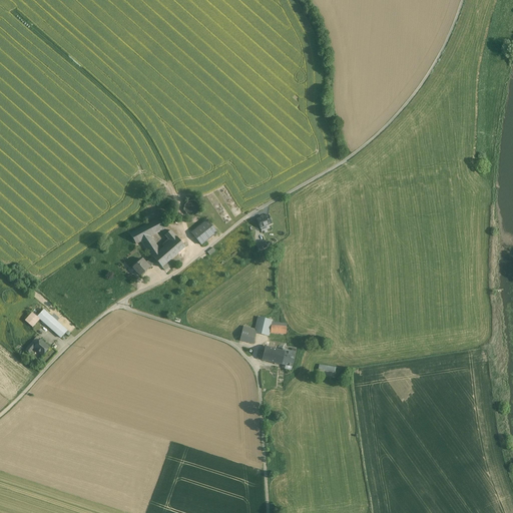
[(199,211),(199,208),(199,205),(197,202),(194,201),(191,200),(188,201),(186,203),(184,205),(184,208),(184,211),(186,213),(189,215),(192,216),(195,215),(197,213),(199,211)]
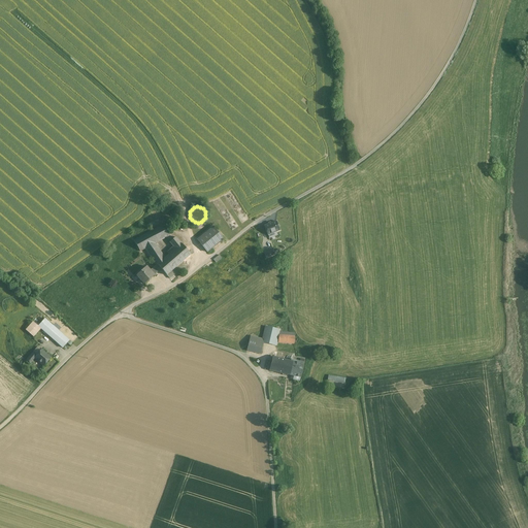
[(276,222),(264,226),(267,235),(279,231),(276,222)]
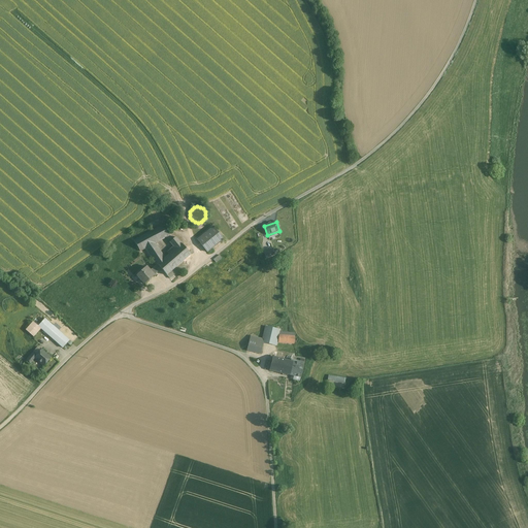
[(164,225),(134,240),(140,252),(155,243),(170,235),(164,225)]
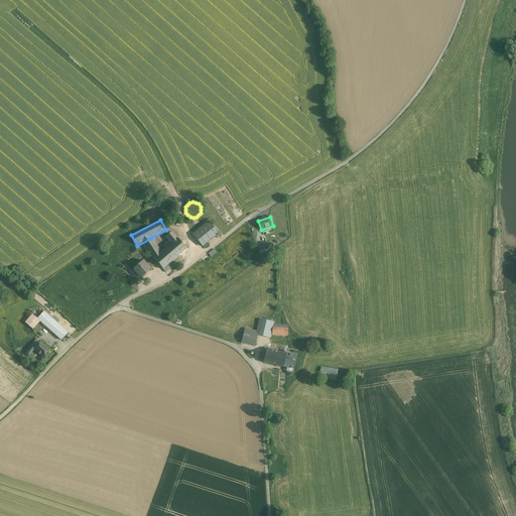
[(218,234),(209,222),(192,235),(203,246),(218,234)]
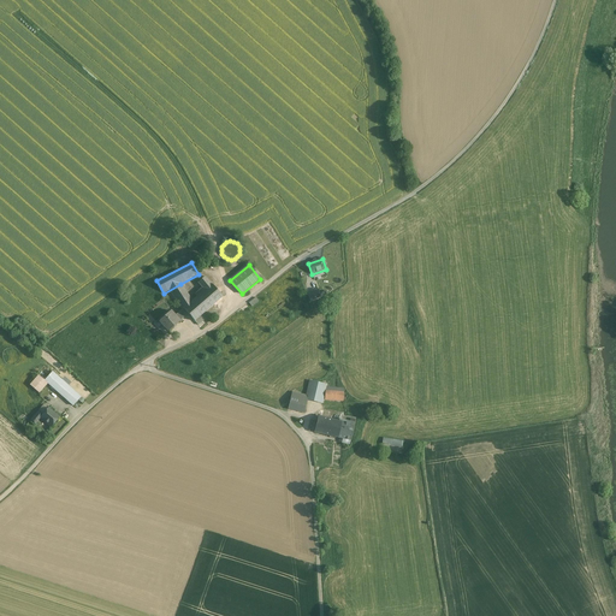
[(201,289),(194,295),(196,297),(193,301),(183,309),(188,314),(194,321),(195,321),(201,317),(223,297),(212,284),(211,285),(205,278),(199,283),(203,289),(202,290),(201,289)]
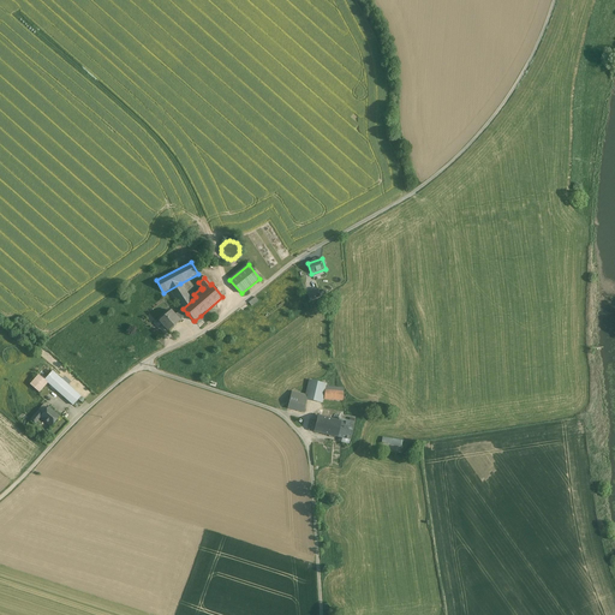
[(180,284),(169,290),(181,309),(183,309),(192,300),(180,284)]
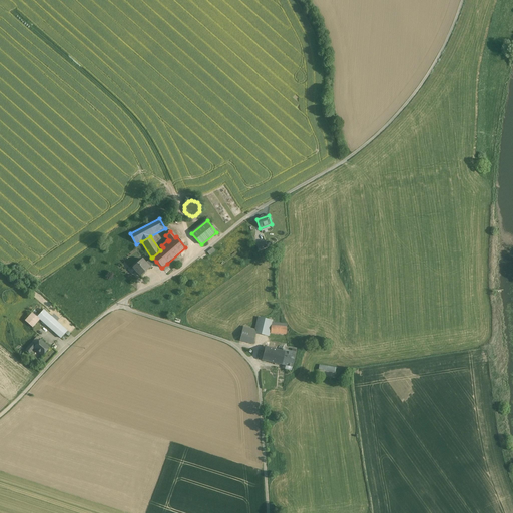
[(257,244),(260,250),(273,245),(271,241),(267,243),(266,240),(257,244)]
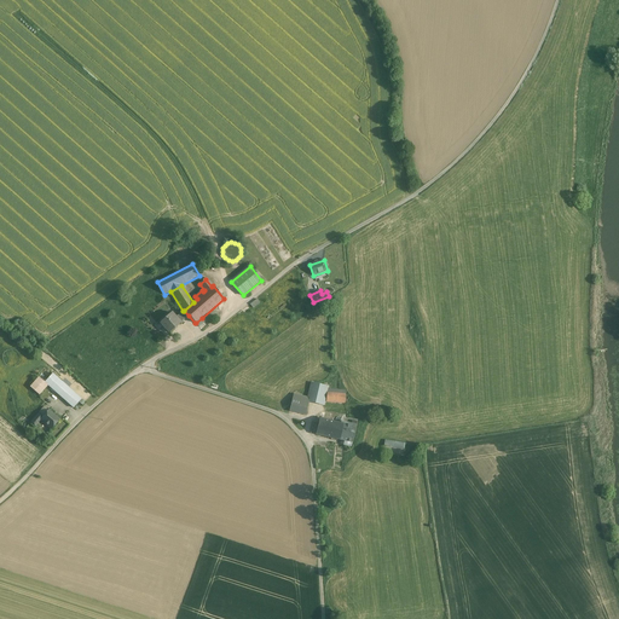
[(183,311),(175,317),(180,323),(189,316),(184,311),(183,311)]
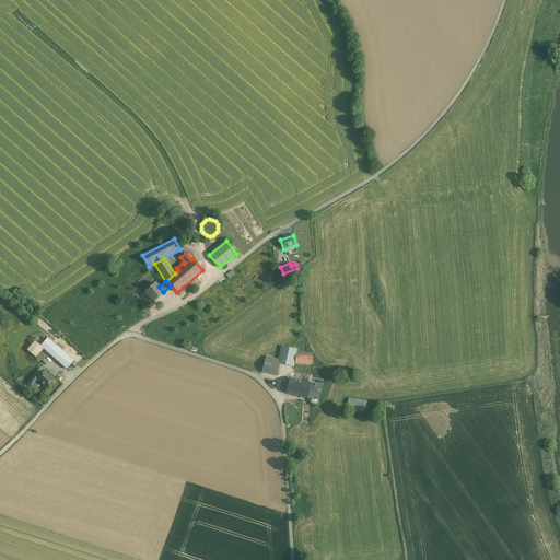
[(155,282),(146,291),(151,296),(150,298),(153,301),(163,292),(159,287),(155,282)]
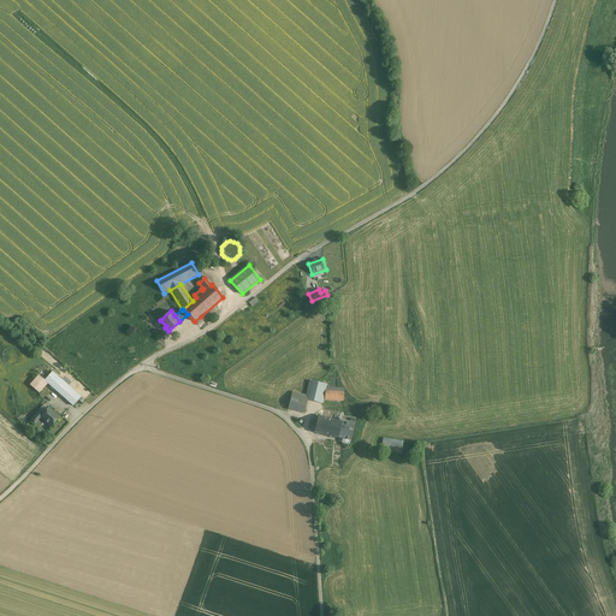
[(81,397),(52,372),(46,379),(45,380),(47,384),(73,406),(81,397)]
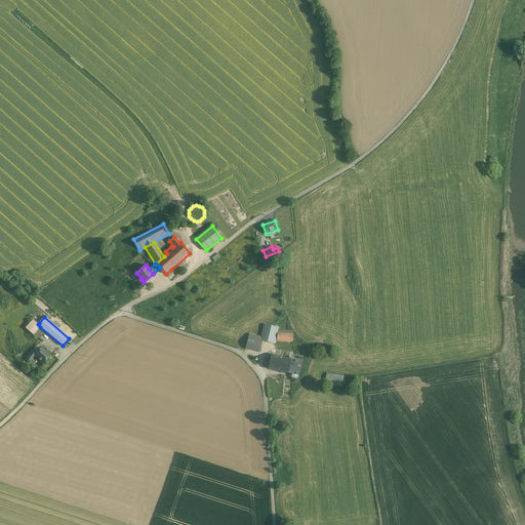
[(33,320),(26,328),(33,335),(40,327),(38,324),(39,323),(38,322),(36,323),(33,320)]
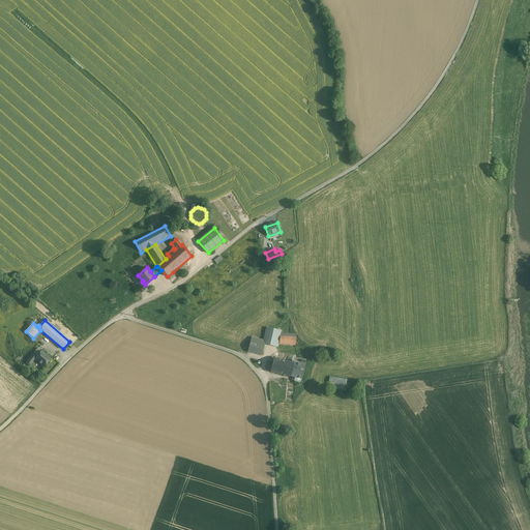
[(281,331),(266,327),(263,341),(265,341),(264,344),(276,347),(277,347),(280,337),(281,333),(281,331)]
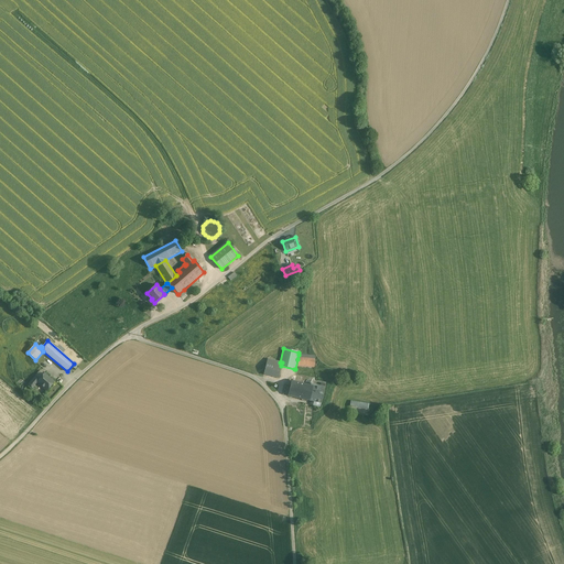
[(304,355),(299,355),(297,358),(297,366),(314,367),(315,356),(304,355)]
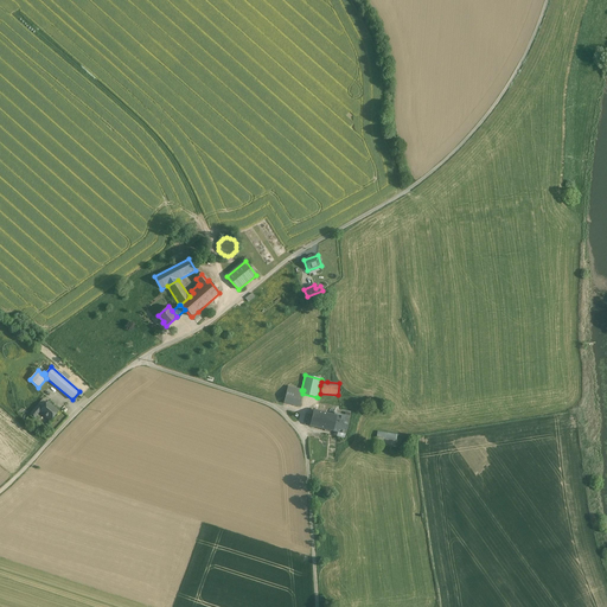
[(287,390),(283,403),(300,407),(302,394),(287,390)]
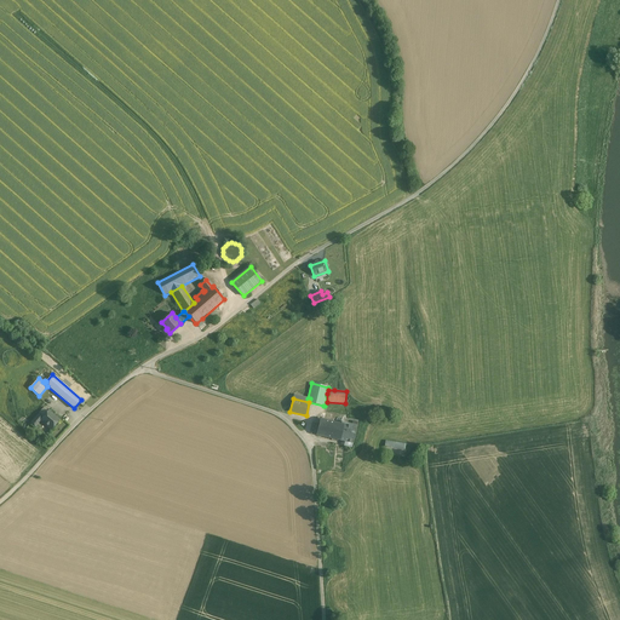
[(59,420),(49,411),(42,418),(41,420),(51,430),(59,420)]
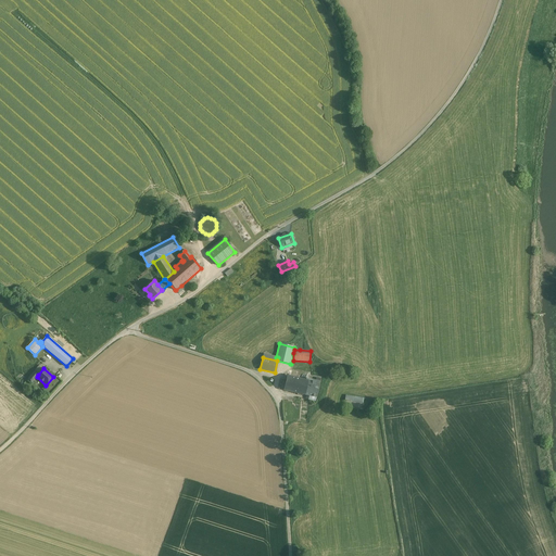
[(35,371),(28,379),(32,382),(37,377),(38,375),(35,371)]
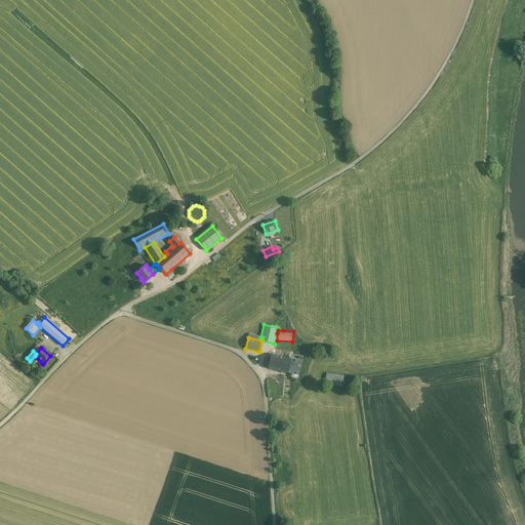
[(291,359),(271,355),(268,368),(288,373),(291,360),(291,359)]
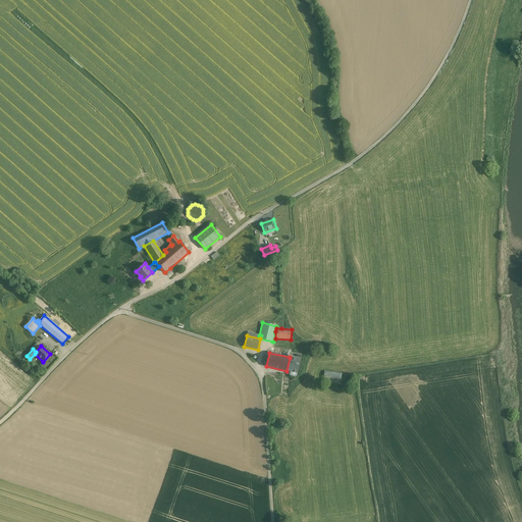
[(301,358),(290,356),(290,357),(290,358),(286,371),(291,372),(290,375),(296,377),(301,358)]
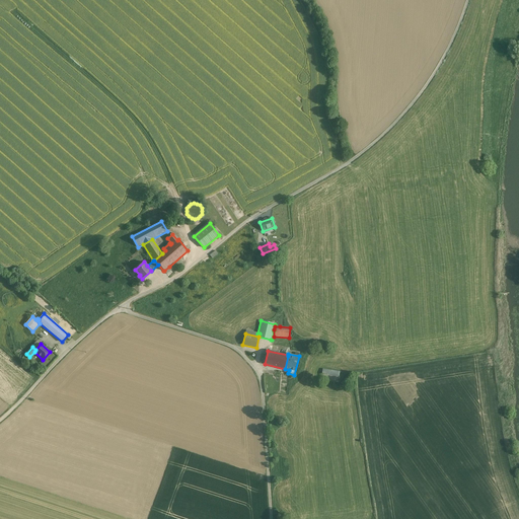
[(322,370),(321,379),(338,381),(339,372),(322,370)]
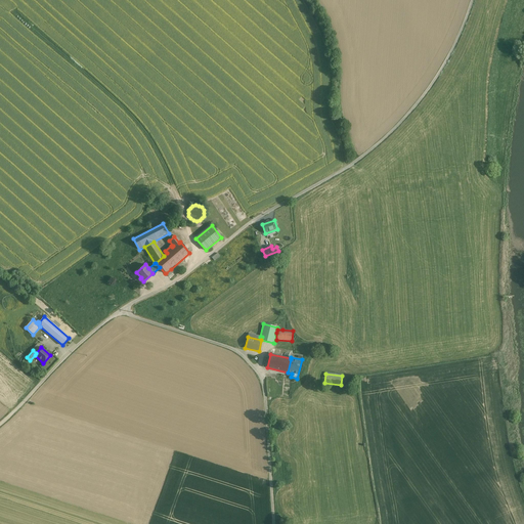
All buildings are outlined.
